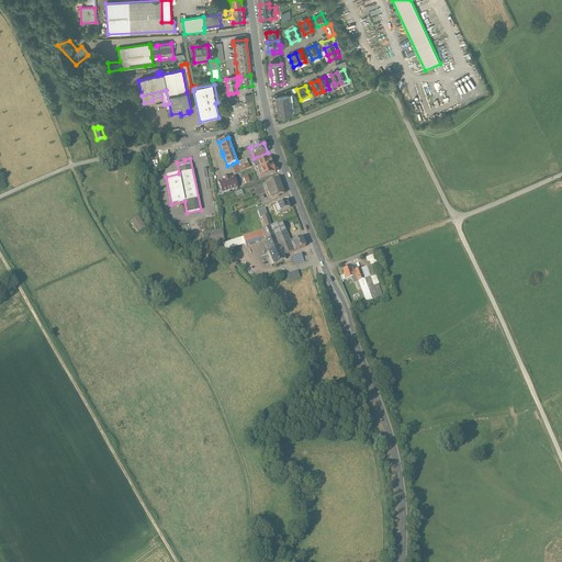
[(233,164),(236,172),(240,171),(240,170),(249,167),(246,159),(238,163),(237,161),(233,164)]
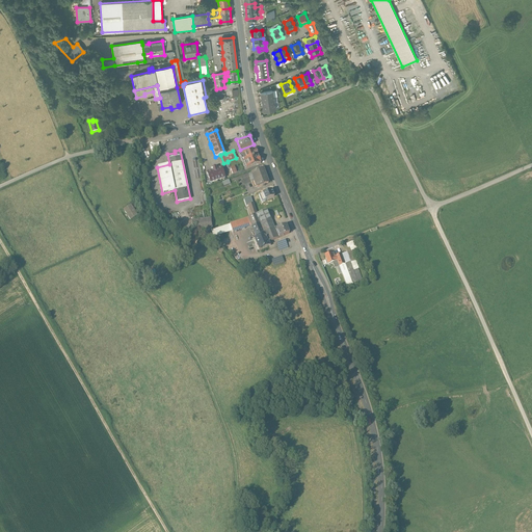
[(241,156),(243,162),(258,157),(256,151),(241,156)]
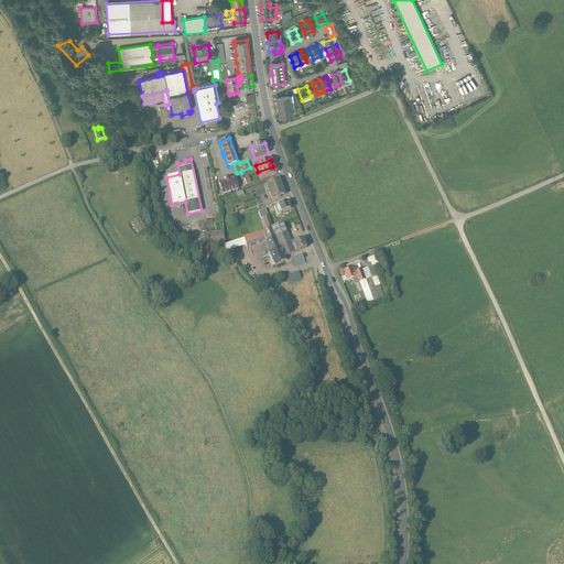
[(277,174),(273,166),(258,172),(261,180),(277,174)]
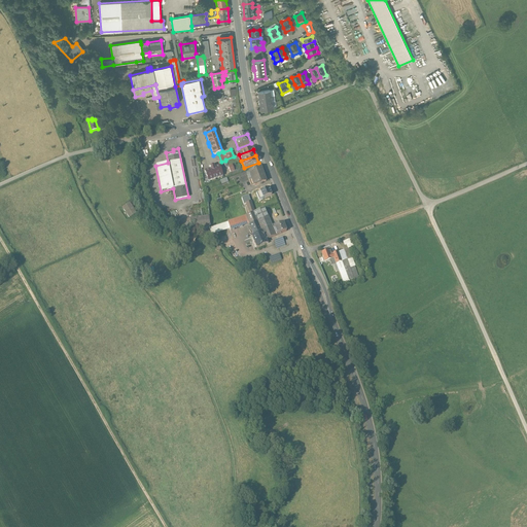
[(211,169),(205,170),(208,180),(222,175),(219,166),(216,167),(215,164),(210,166),(211,169)]
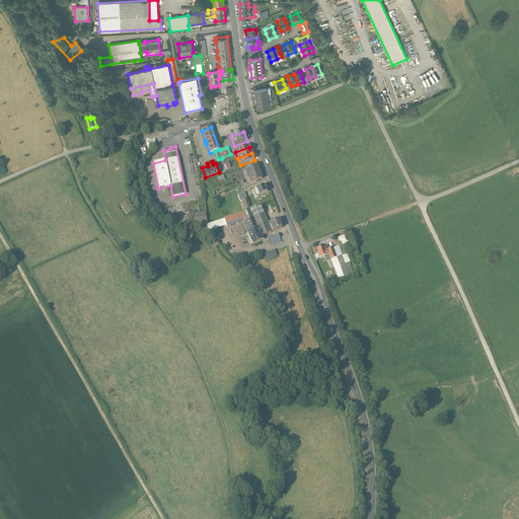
[(233,167),(231,161),(225,163),(227,169),(233,167)]
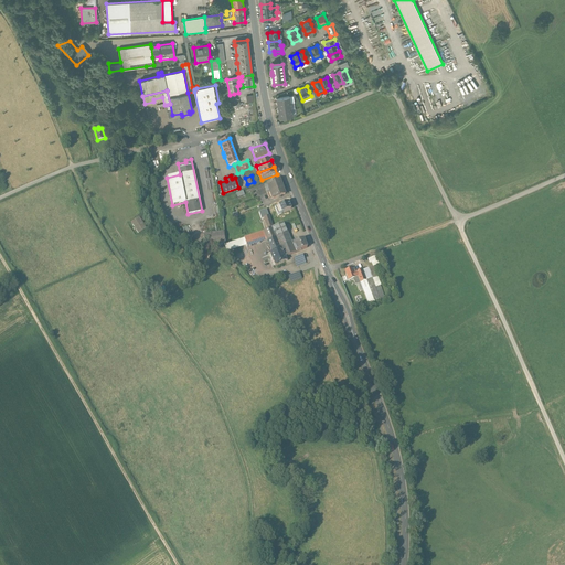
[(265,188),(267,193),(283,188),(279,180),(267,185),(268,187),(265,188)]
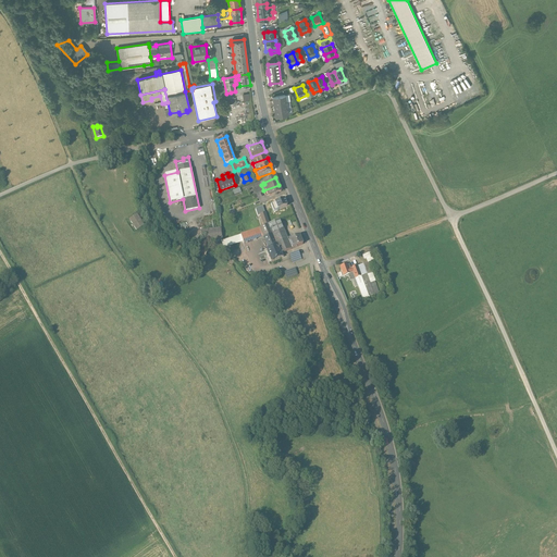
[(281,193),(279,185),(263,190),(265,196),(269,195),(269,197),(281,193)]
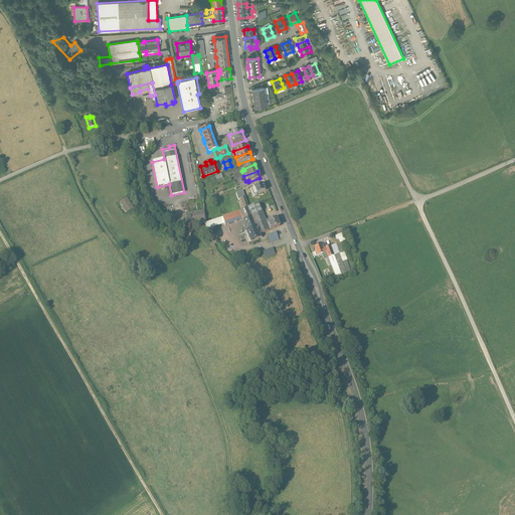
[(252,196),(266,191),(263,185),(250,190),(252,196)]
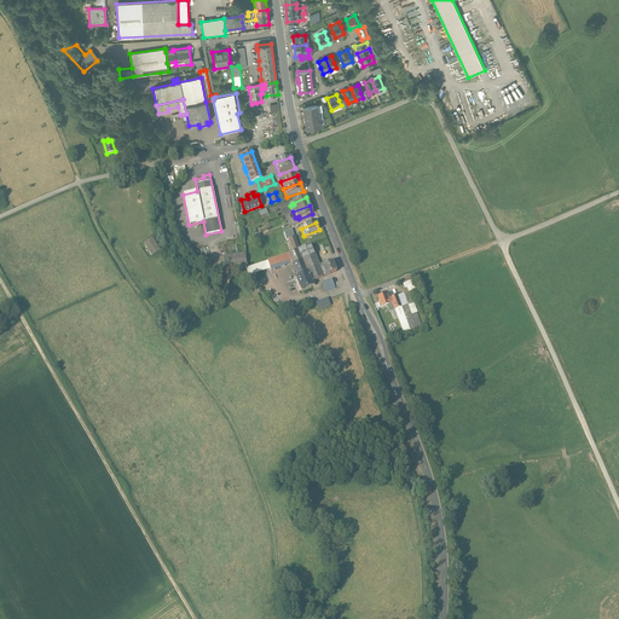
[(287,241),(289,241),(294,238),(291,230),(283,233),(287,241)]
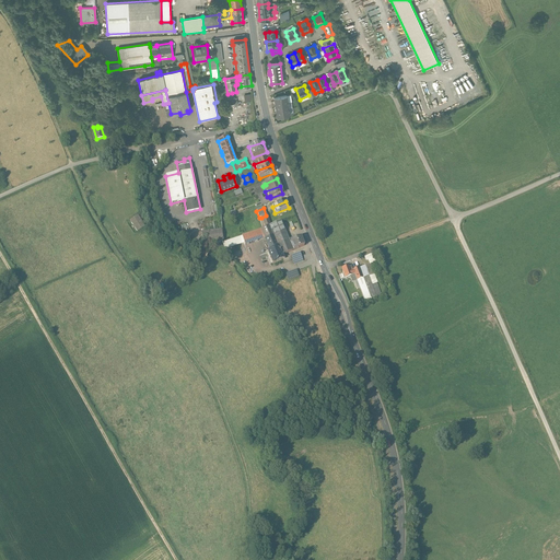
[(137,216),(130,220),(137,231),(142,228),(143,229),(146,228),(137,216)]
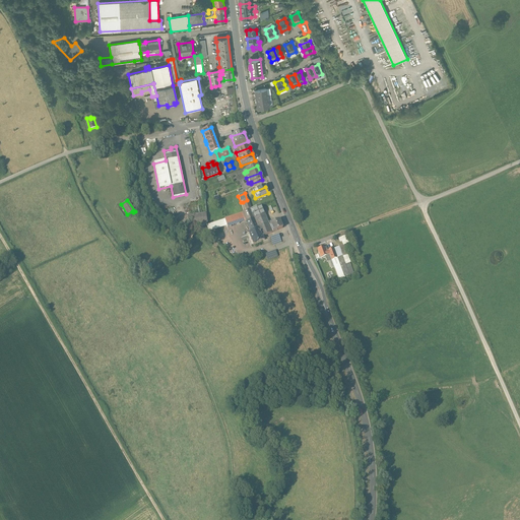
[(261,207),(251,210),(255,220),(265,216),(261,207)]
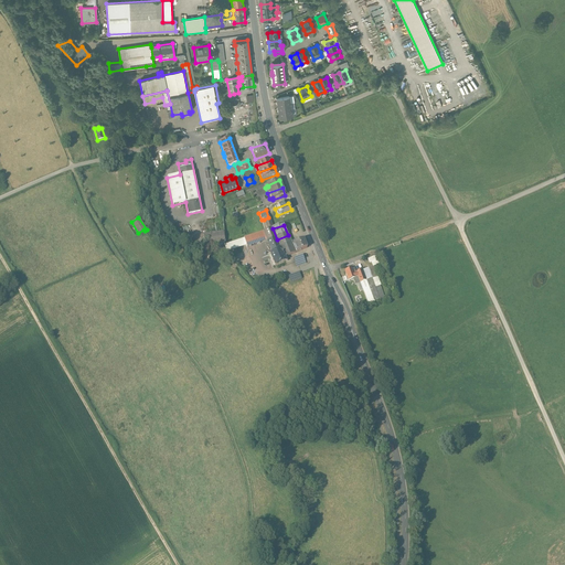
[(277,240),(273,228),(264,232),(267,242),(268,243),(273,254),(280,251),(285,258),(297,253),(292,243),(291,243),(288,235),(277,240)]
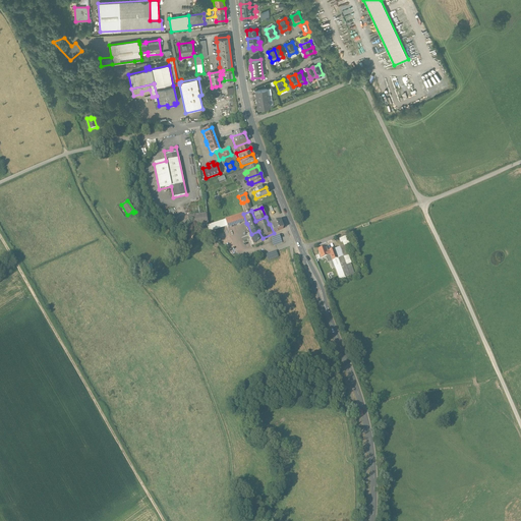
[(208,224),(207,214),(187,217),(188,227),(208,224)]
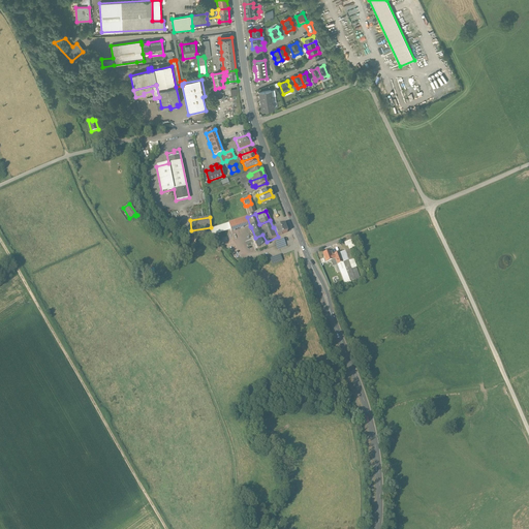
[(231,232),(250,226),(247,217),(228,223),(230,229),(231,232)]
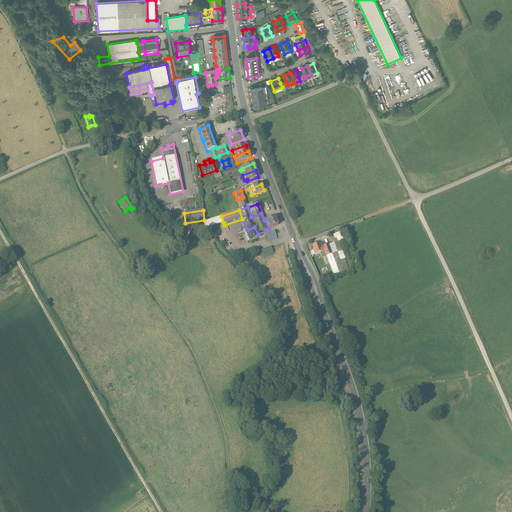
[(208,227),(223,222),(221,216),(206,220),(208,227)]
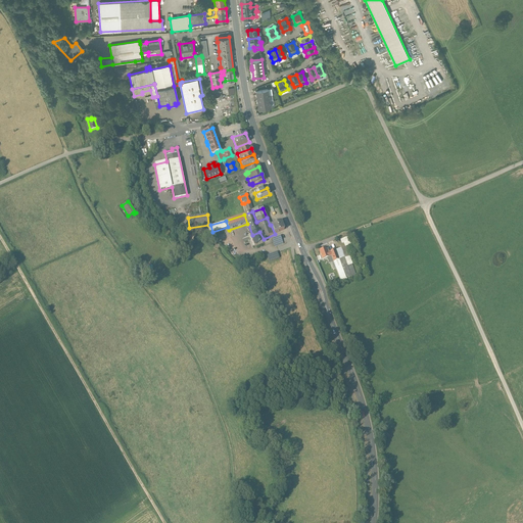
[(274,223),(271,225),(275,234),(284,230),(281,223),(277,225),(276,223),(274,224),(274,223)]
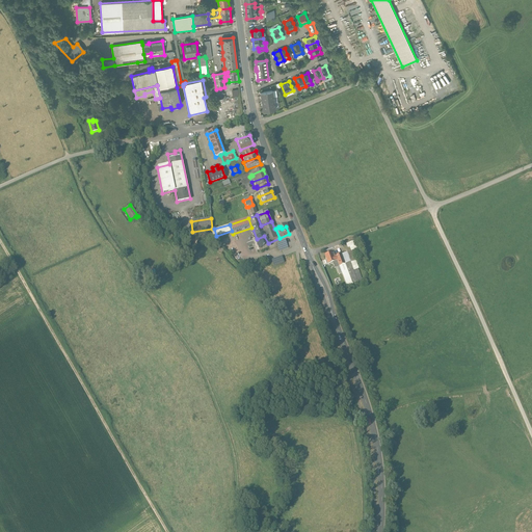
[(268,243),(264,236),(257,239),(255,240),(259,250),(268,246),(267,243),(268,243)]
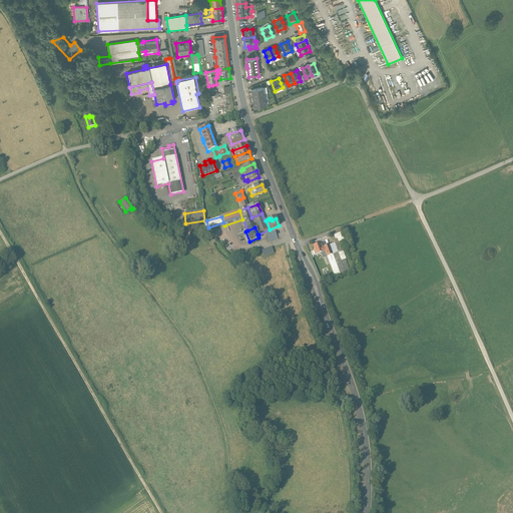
[(267,234),(270,242),(278,239),(275,231),(267,234)]
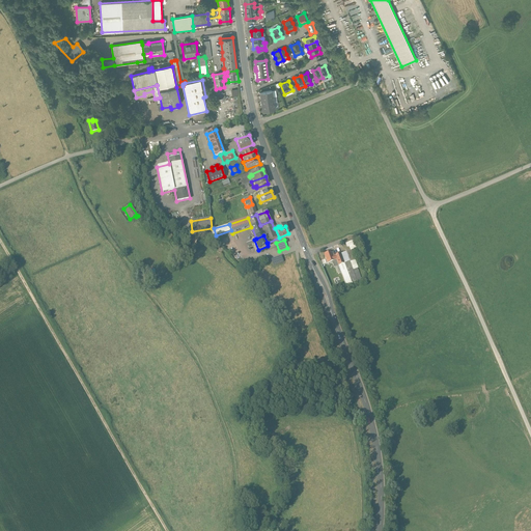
[(351,251),(352,250),(358,248),(355,241),(351,243),(345,244),(346,247),(348,246),(351,251)]
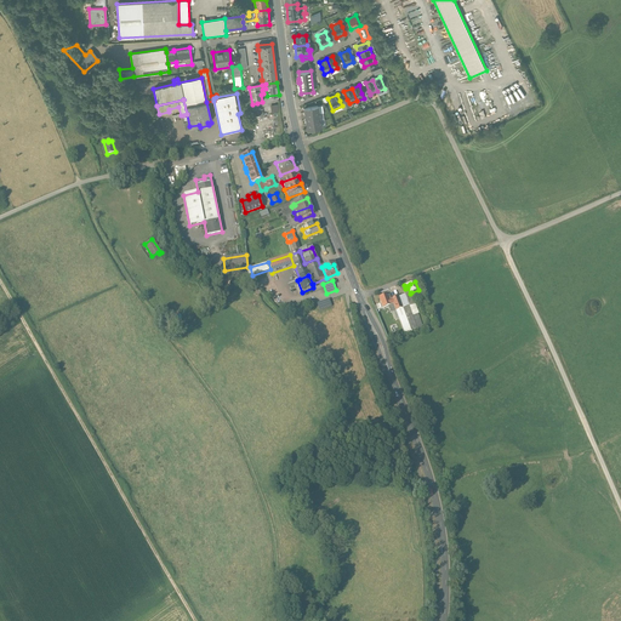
[(404,296),(409,306),(402,309),(396,312),(405,336),(417,331),(417,330),(422,328),(417,314),(419,314),(411,292),(410,294),(404,296)]
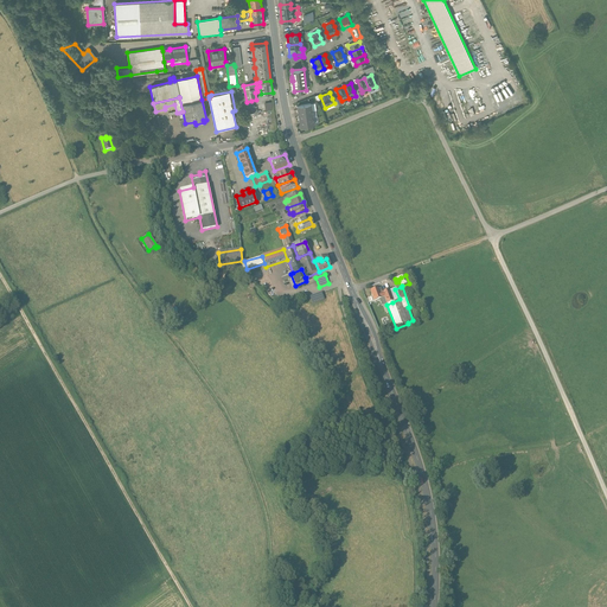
[(387,305),(393,302),(389,292),(382,294),(381,288),(370,292),(374,301),(376,301),(384,298),(387,305)]
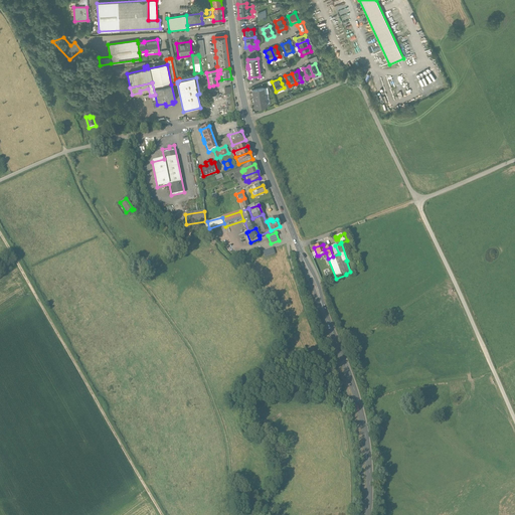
[(335,245),(330,247),(333,256),(339,253),(335,245)]
